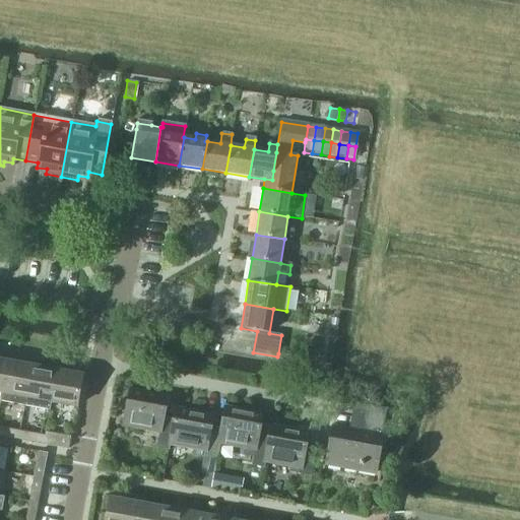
[(2,392),(0,400),(24,405),(31,366),(11,362),(12,355),(8,355),(1,392),(2,392)]
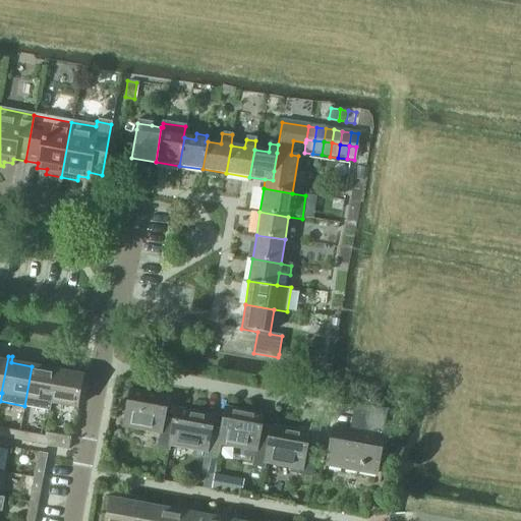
[(32,366),(24,406),(50,410),(52,402),(51,402),(57,364),(54,364),(53,370),(32,366)]
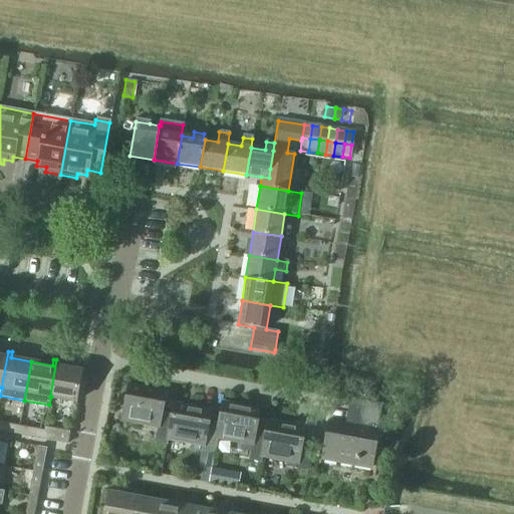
[(56,359),(50,397),(51,397),(74,402),(79,370),(60,366),(61,360),(56,359)]
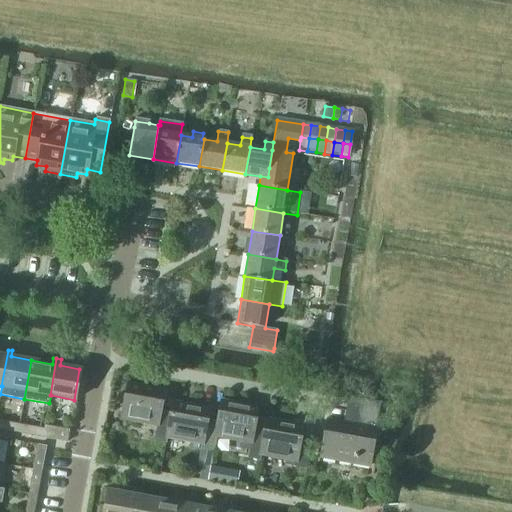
[(170,413),(168,412),(158,410),(162,391),(126,385),(120,418),(155,425),(153,439),(166,442),(167,437),(166,437),(170,413)]
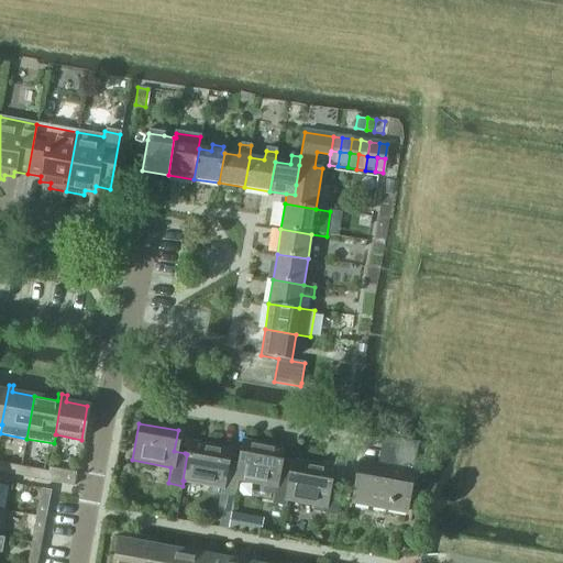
[(410,472),(416,443),(388,439),(384,465),(360,462),(352,503),(405,511),(411,473),(410,472)]
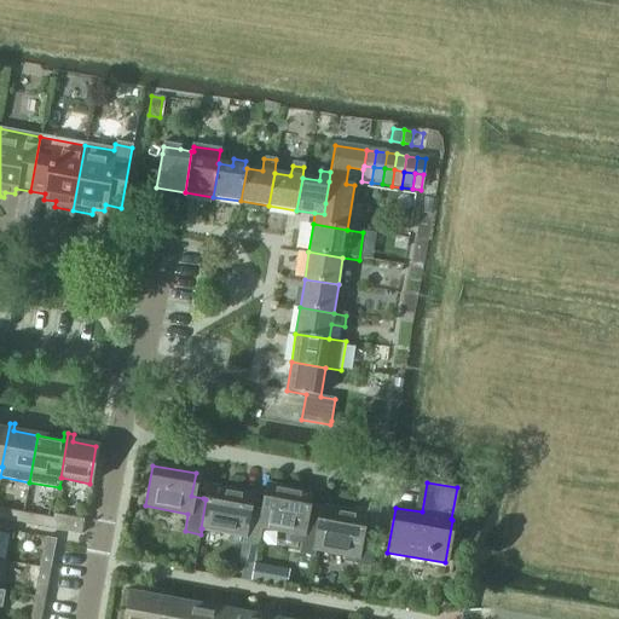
[(319,520),(318,520),(306,518),(311,493),(266,485),(261,510),(264,510),(260,526),(261,526),(302,534),(300,553),(314,555),(316,549),(314,549),(319,520)]
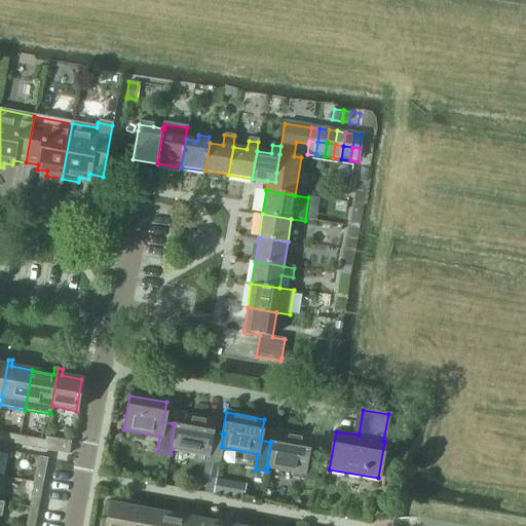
[(224,434),(222,434),(212,431),(213,421),(175,414),(173,423),(175,424),(171,449),(172,449),(208,455),(205,460),(219,463),(222,447),(221,447),(224,434)]
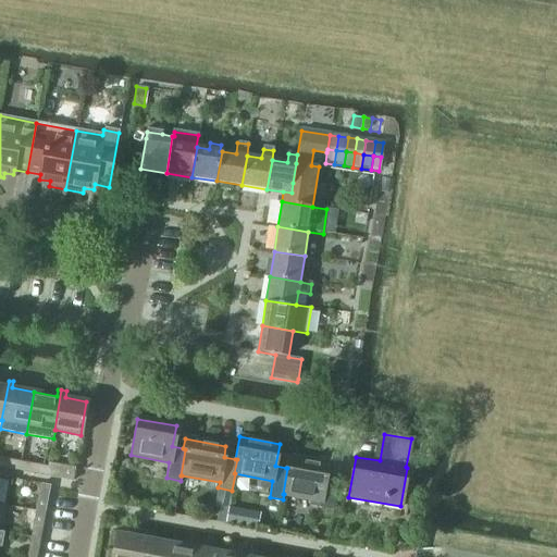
[(0,456),(0,466),(20,470),(22,460),(0,456)]
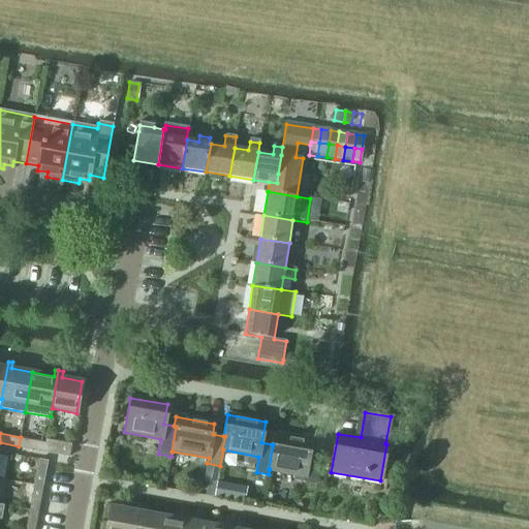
[(273,444),(269,469),(270,469),(294,473),(293,480),(304,483),(305,480),(316,483),(318,472),(319,463),(321,453),(312,450),(313,441),(274,434),(272,444),(273,444)]
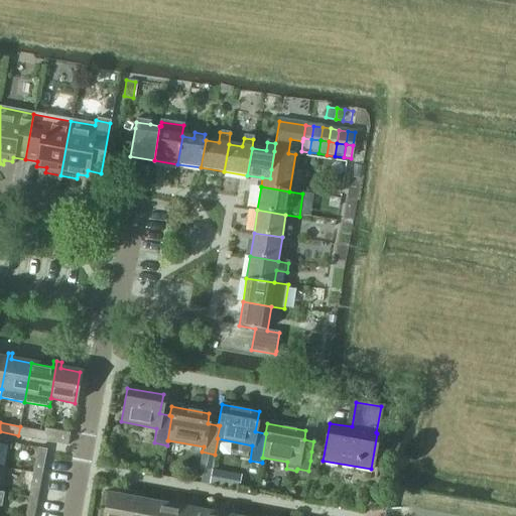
[(20,426),(18,435),(42,440),(44,430),(20,426)]
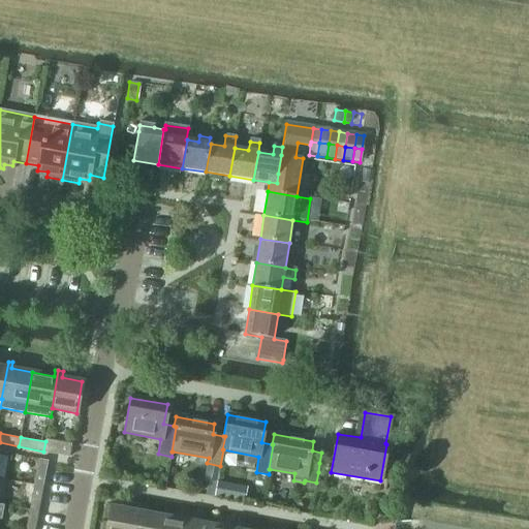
[(45,441),(43,452),(49,453),(68,456),(70,443),(47,438),(45,441)]
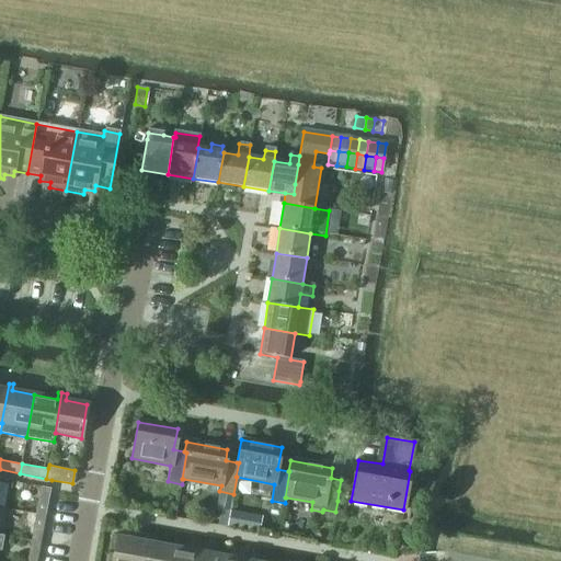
[(39,487),(34,514),(45,516),(50,489),(39,487)]
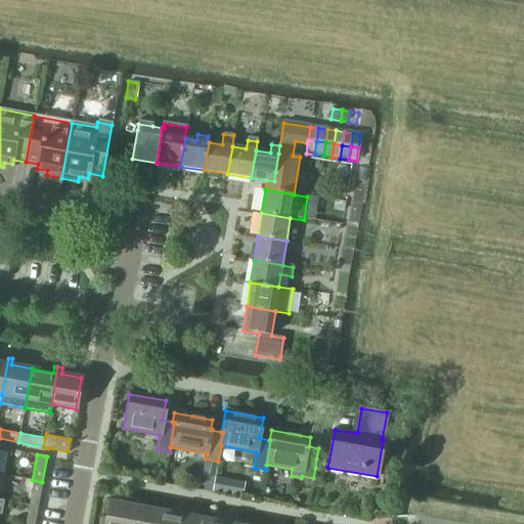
[(324,460),(316,459),(315,468),(323,469),(324,460)]
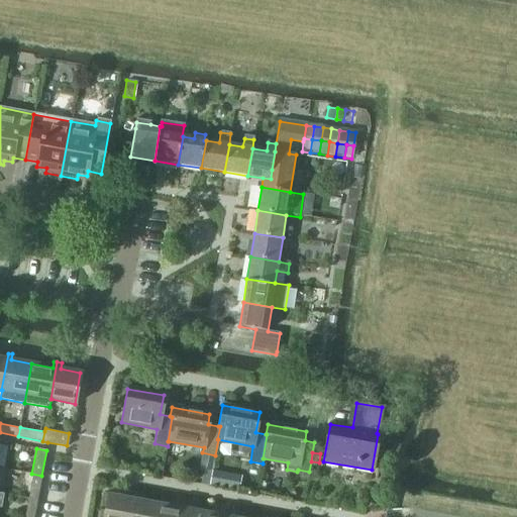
[(203,470),(200,484),(208,486),(211,471),(203,470)]
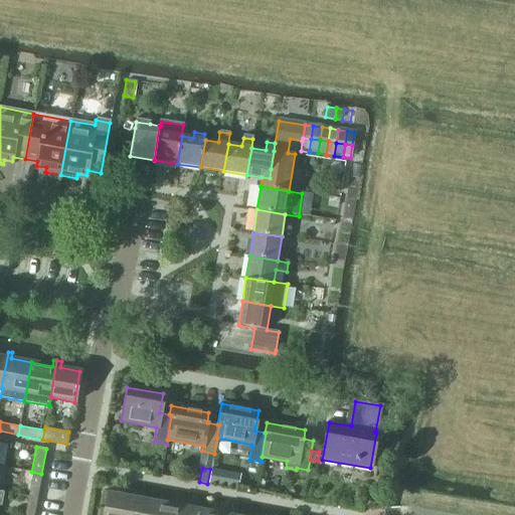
[(229,488),(232,474),(211,470),(209,484),(229,488)]
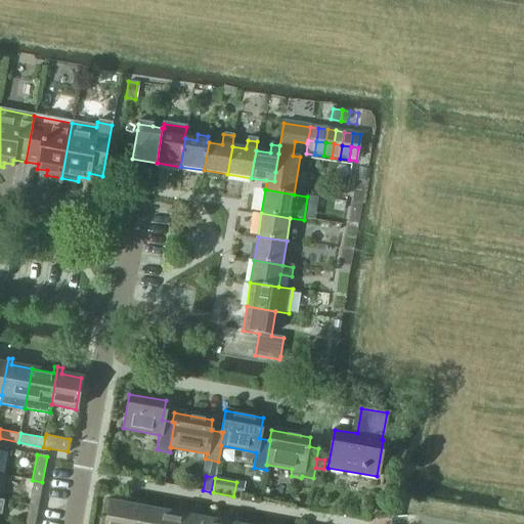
[(32,480),(27,505),(38,507),(42,482),(32,480)]
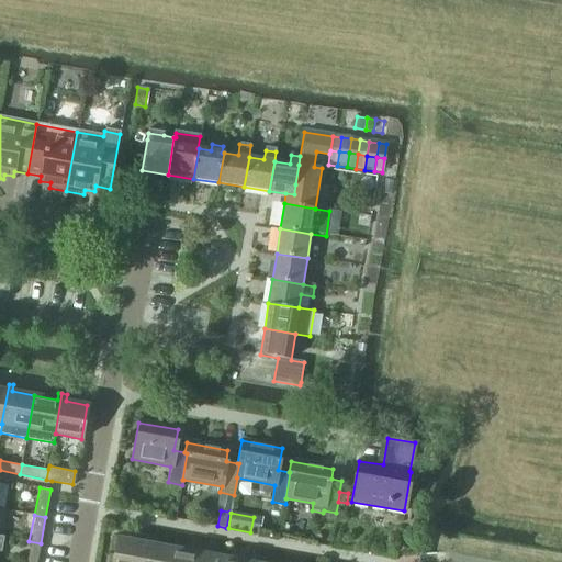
[(119,536),(113,561),(142,561),(147,536),(143,535),(142,540),(119,536)]
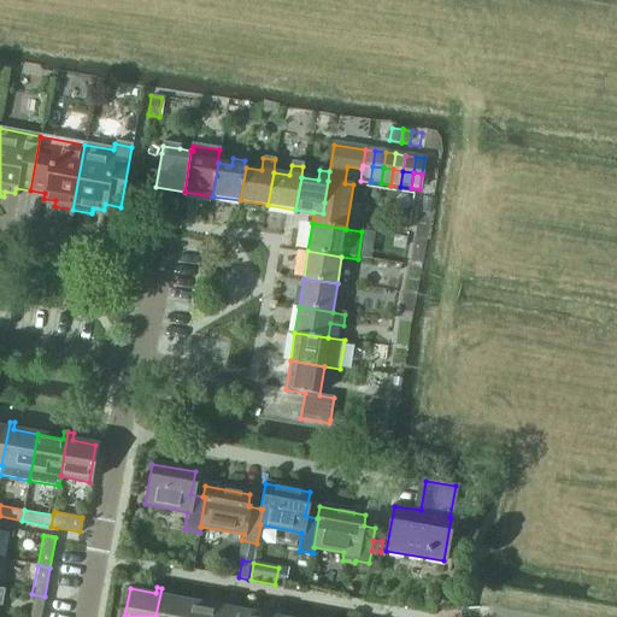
[(162,588),(156,616),(186,616),(189,599),(166,594),(168,589),(162,588)]
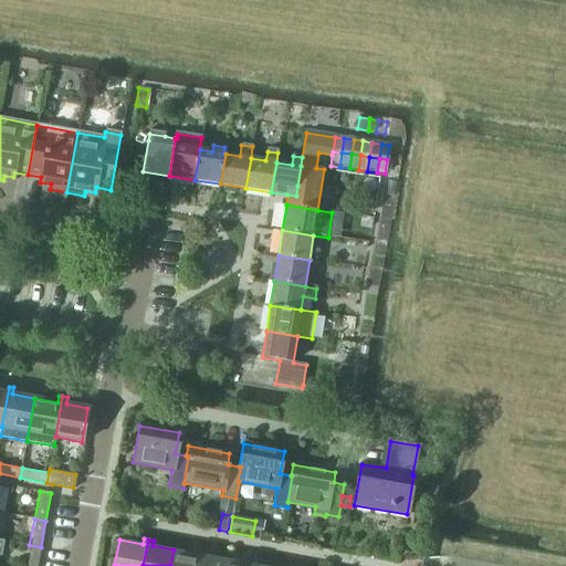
[(29,545),(24,565),(37,565),(41,547),(29,545)]
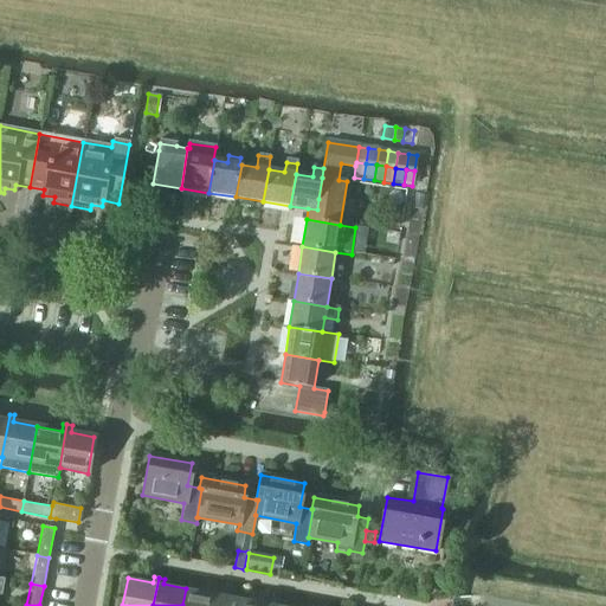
[(186,588),(182,605),(213,605),(217,587),(208,586),(207,592),(186,588)]
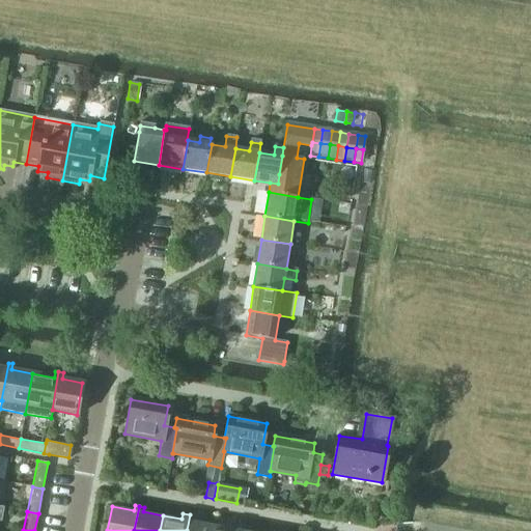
[(187,530),(213,530),(214,525),(192,521),(193,515),(190,514),(187,530)]
